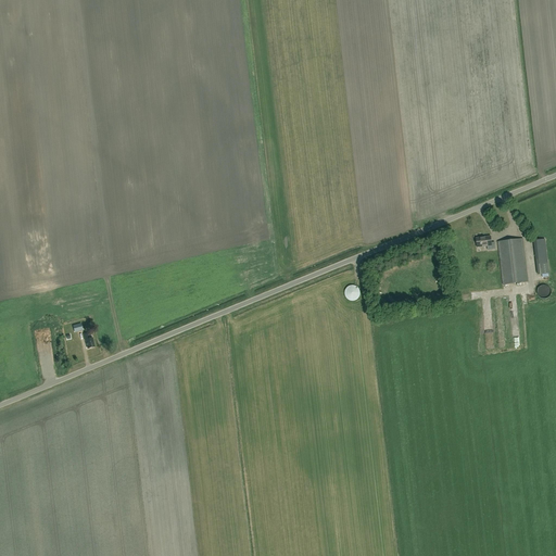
[(492,250),(495,249),(494,242),(492,243),(491,237),(476,238),(477,248),(492,245),(492,250)]
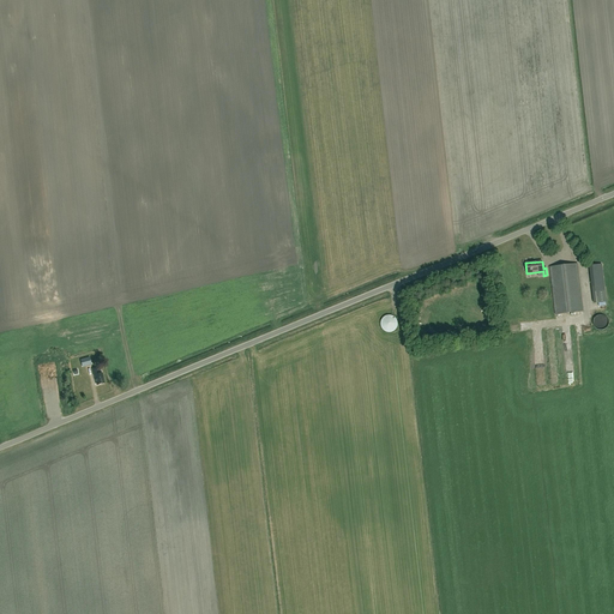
[(555,314),(583,312),(577,264),(549,268),(555,314)]
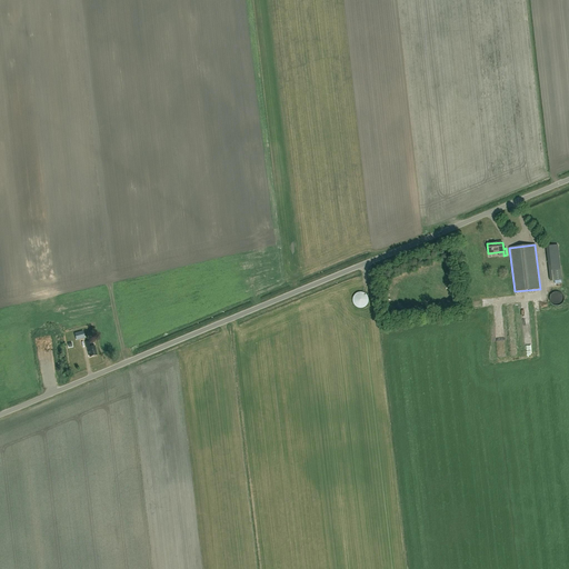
[(361,292),(359,292),(358,293),(357,293),(356,295),(355,295),(353,296),(353,298),(353,299),(352,300),(352,301),(353,302),(353,303),(355,305),(355,306),(356,306),(356,307),(357,308),(358,308),(359,308),(360,308),(361,308),(362,308),(363,308),(365,307),(366,306),(367,306),(368,305),(368,303),(368,302),(369,301),(369,300),(369,299),(368,298),(368,297),(367,296),(366,295),(365,293),(363,293),(362,292),(361,292)]
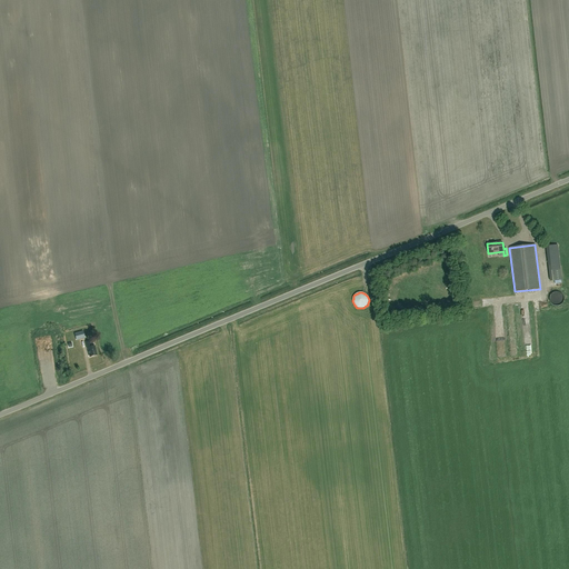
[(550,299),(550,300),(550,301),(550,302),(551,302),(551,303),(552,305),(553,306),(555,306),(556,306),(557,306),(558,306),(559,306),(560,306),(560,305),(561,305),(561,303),(562,303),(562,302),(563,302),(563,301),(563,300),(563,299),(563,298),(563,297),(563,296),(562,296),(562,295),(561,293),(560,293),(560,292),(559,292),(558,292),(557,292),(556,292),(555,292),(553,292),(553,293),(552,293),(551,295),(550,296),(550,297),(550,298),(550,299)]
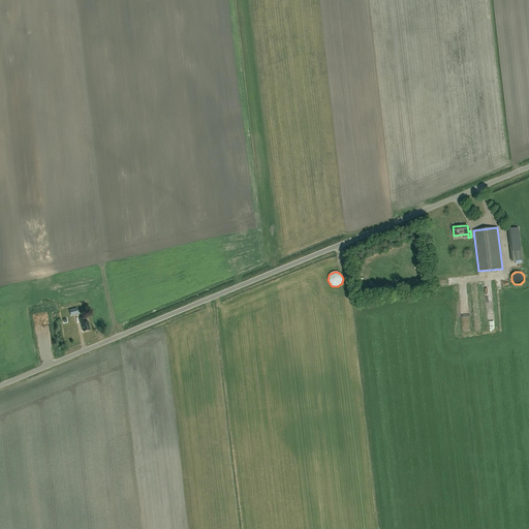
[(69,310),(70,317),(79,314),(76,308),(69,310)]
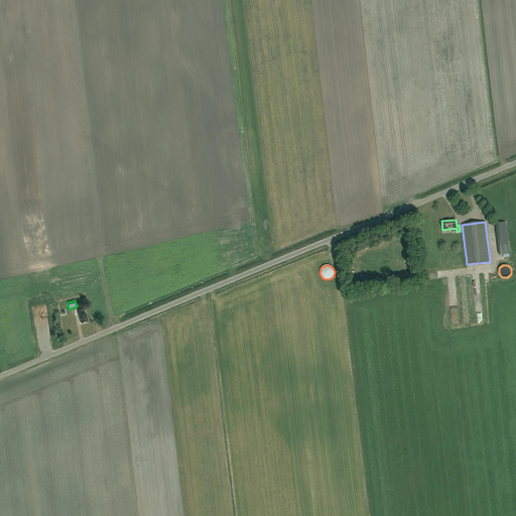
[(82,307),(82,309),(78,310),(79,315),(80,315),(82,324),(88,323),(86,313),(87,313),(86,309),(85,306),(82,307)]
